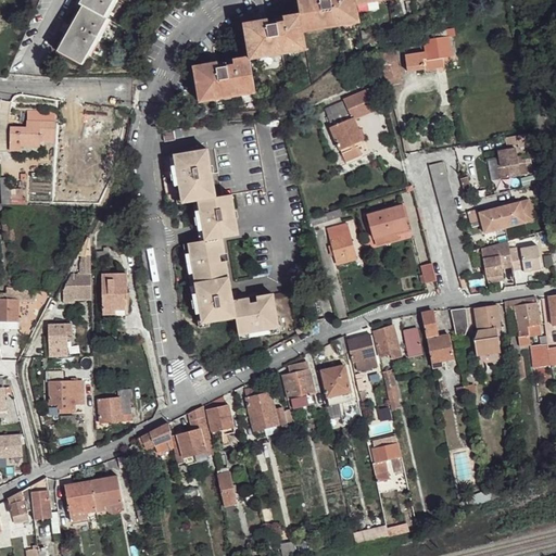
[(105,20),(115,0),(83,0),(80,5),(84,8),(59,52),(84,65),(108,21),(105,20)]
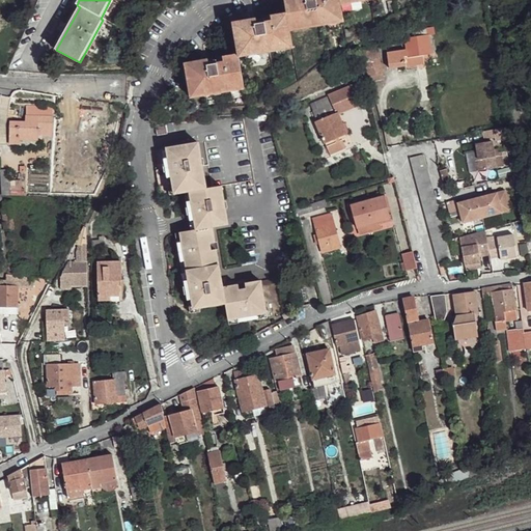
[(339,0),(283,0),(286,14),(289,29),(342,20),(339,0)]
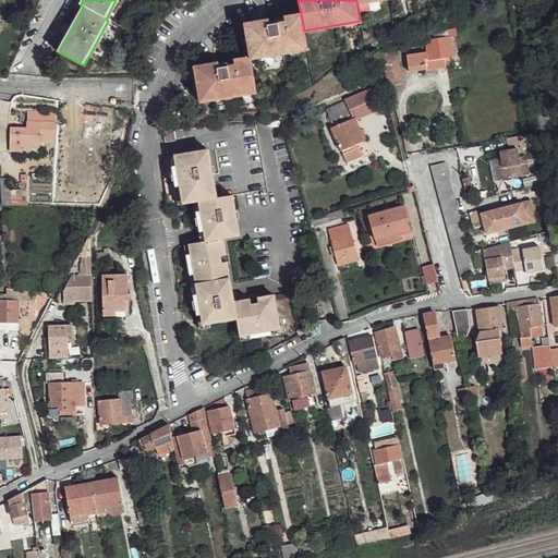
[(304,31),(301,14),(244,24),(250,57),(251,61),(306,51),(304,31)]
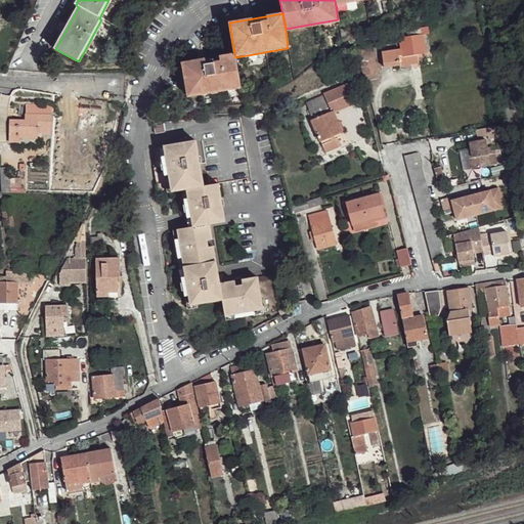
[(422,34),(421,28),(412,29),(412,32),(408,32),(408,37),(400,38),(401,48),(382,51),(384,67),(400,64),(400,57),(403,57),(426,53),(423,34),(422,34)]
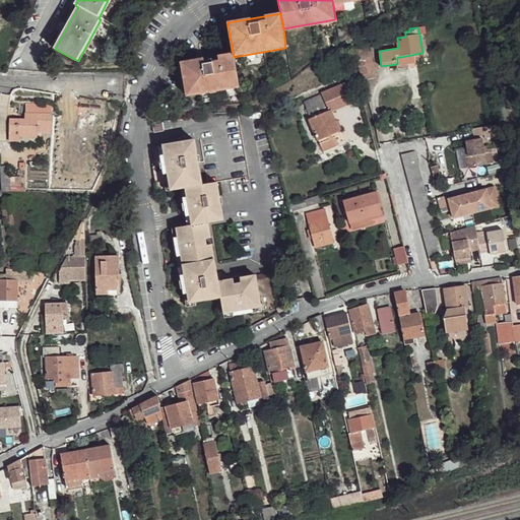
[(375,66),(366,45),(351,50),(363,75),(376,72),(375,66)]
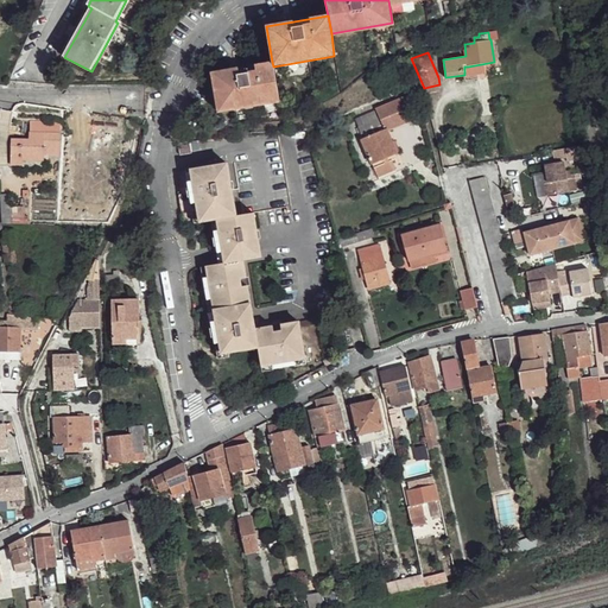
[(273,67),(272,62),(210,73),(219,113),(279,102),(273,67)]
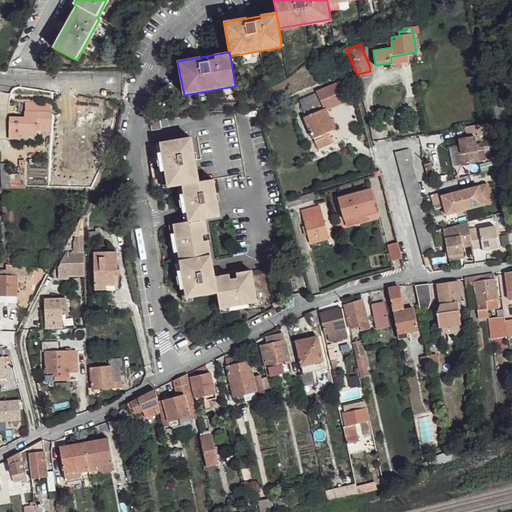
[(348,101),(339,82),(317,92),(320,99),(324,109),(326,108),(326,110),(348,101)]
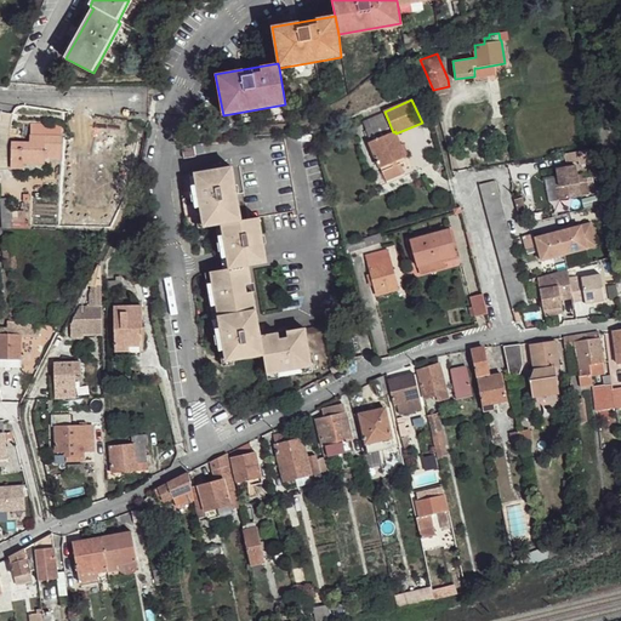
[(393,132),(388,120),(366,130),(370,142),(393,132)]
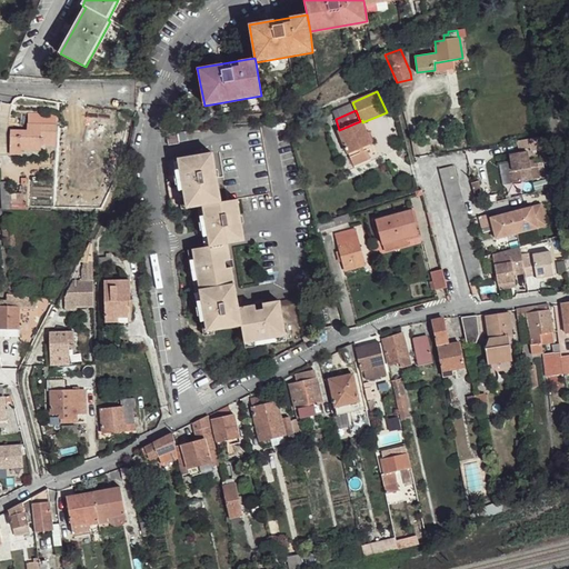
[(29,113),(29,125),(28,125),(28,131),(12,131),(12,146),(11,157),(21,157),(21,151),(41,152),(41,146),(55,145),(56,132),(56,125),(56,115),(29,113)]
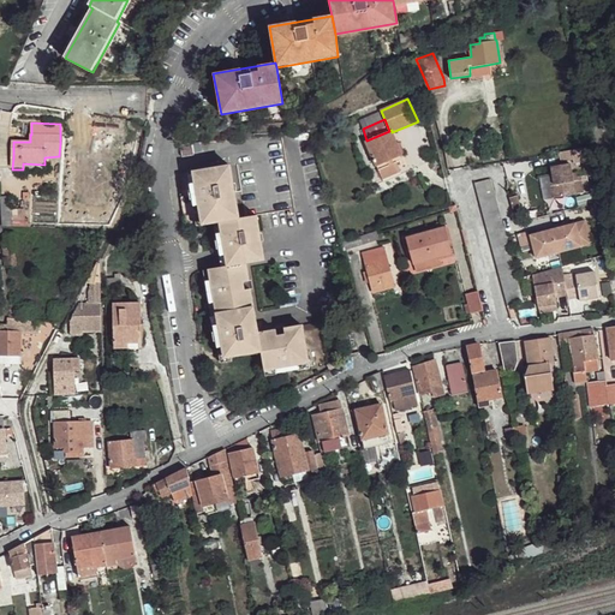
[(392,132),(392,130),(389,131),(366,141),(365,141),(377,166),(401,155),(392,132)]
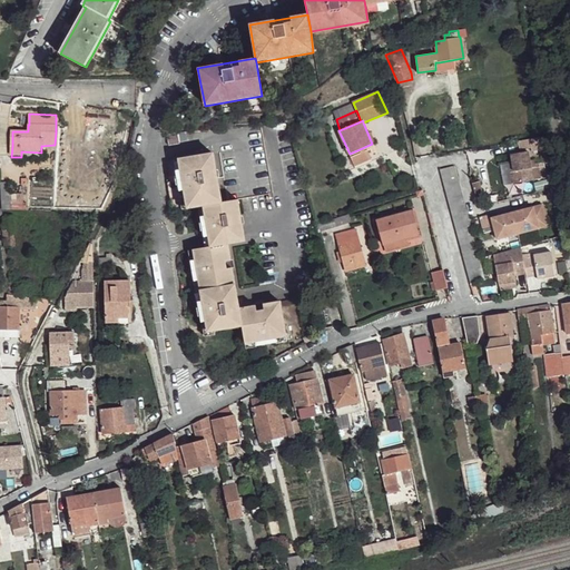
[(544,137),(531,139),(532,150),(547,148),(544,137)]
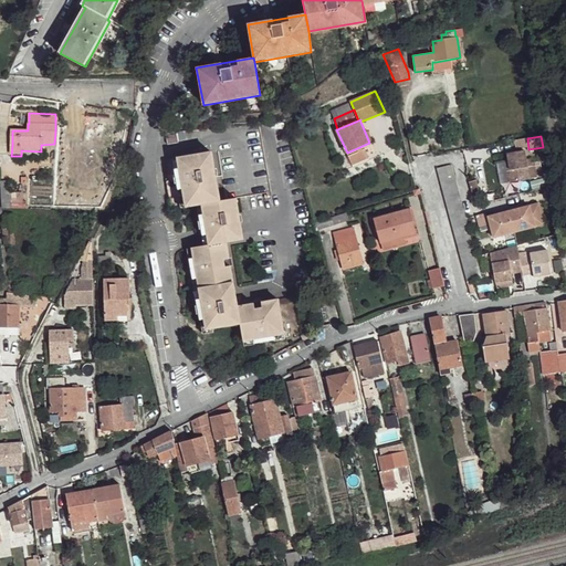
[(179,148),(177,137),(166,138),(167,149),(179,148)]
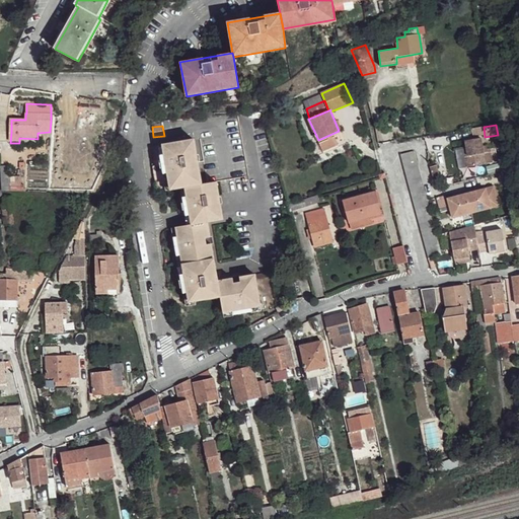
[(341,134),(339,131),(318,140),(319,144),(341,134)]
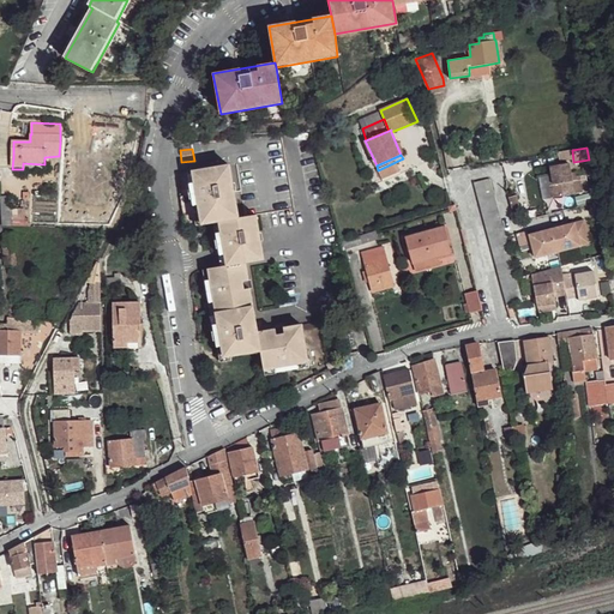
[(553,174),(543,175),(548,198),(576,193),(572,173),(570,162),(552,166),(553,174)]
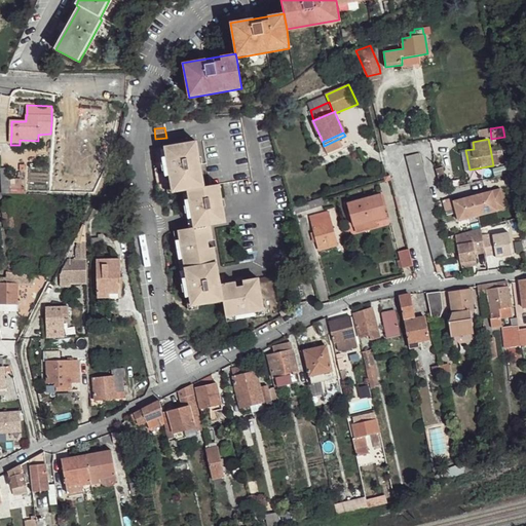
[(199,161),(197,147),(165,153),(168,165),(164,167),(165,176),(170,175),(172,190),(183,190),(187,189),(189,202),(185,203),(186,212),(191,211),(191,217),(193,226),(189,227),(179,229),(180,241),(177,242),(179,252),(183,250),(185,265),(215,260),(213,246),(209,246),(208,236),(212,236),(209,222),(224,220),(223,213),(222,205),(219,205),(218,197),(220,197),(218,182),(203,184),(200,170),(198,170),(197,162),(199,161)]
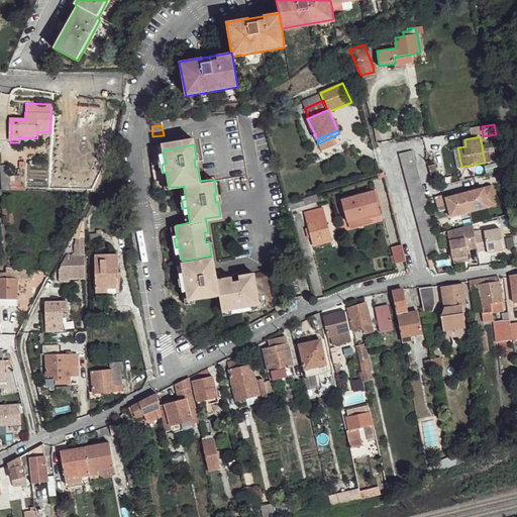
[(485,144),(482,145),(485,163),(492,162),(489,147),(486,148),(485,144)]
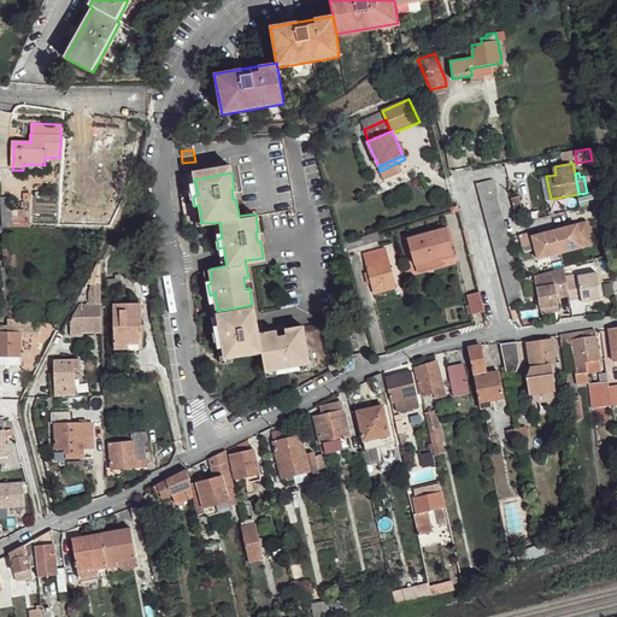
[(503,221),(493,180),(477,183),(487,224),(503,221)]
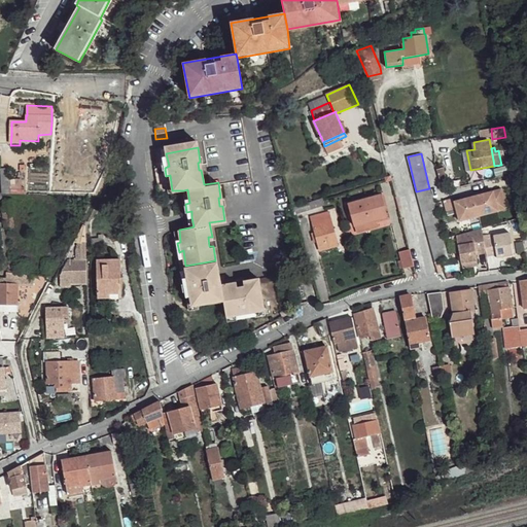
[(0,169),(2,194),(25,194),(24,186),(22,186),(21,178),(10,179),(10,168),(0,169)]
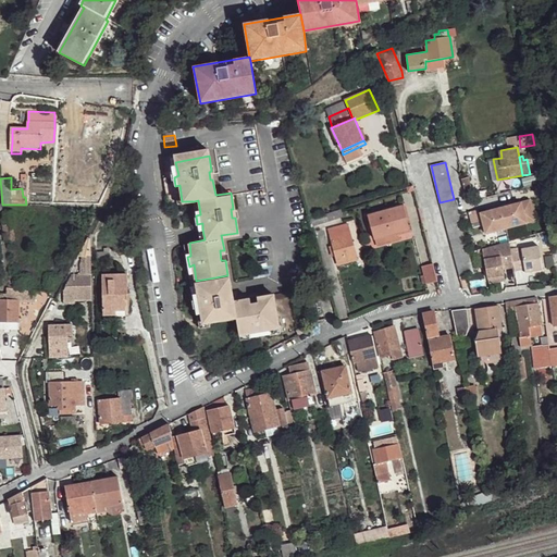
[(465,235),(454,199),(440,202),(449,239),(465,235)]
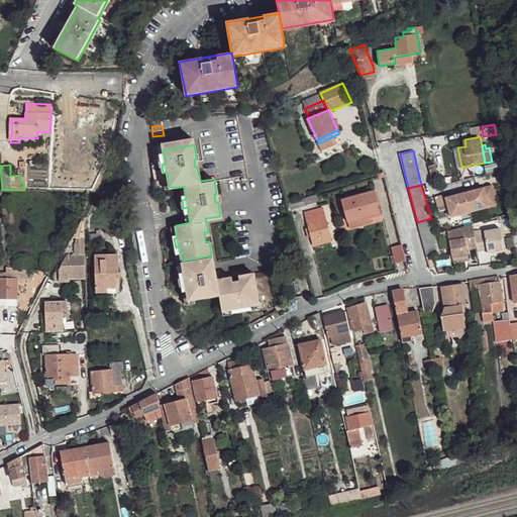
[(493,187),(485,189),(447,199),(451,218),(453,225),(463,223),(461,216),(490,209),(498,206),(493,187)]
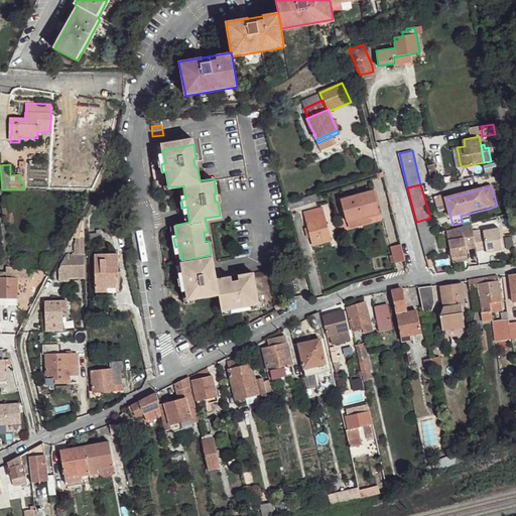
[(377,210),(372,190),(341,200),(346,221),(367,215),(367,212),(377,210)]
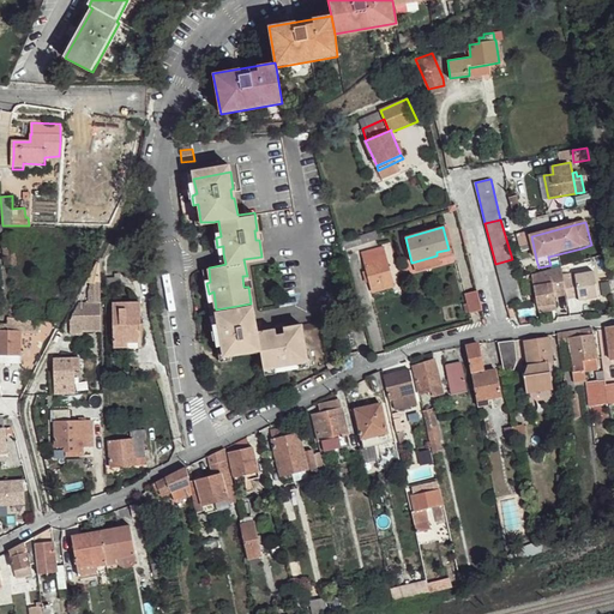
[(385,256),(383,247),(371,251),(373,259),(385,256)]
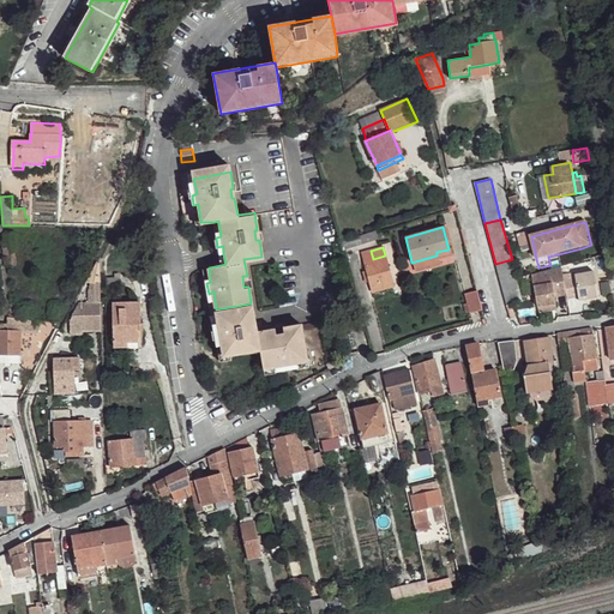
[(373,259),(371,251),(361,253),(363,262),(373,259)]
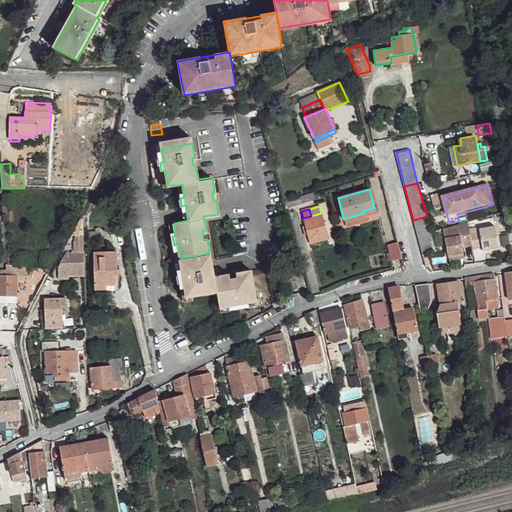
[(328,238),(321,213),(311,216),(303,218),(310,243),(328,238)]
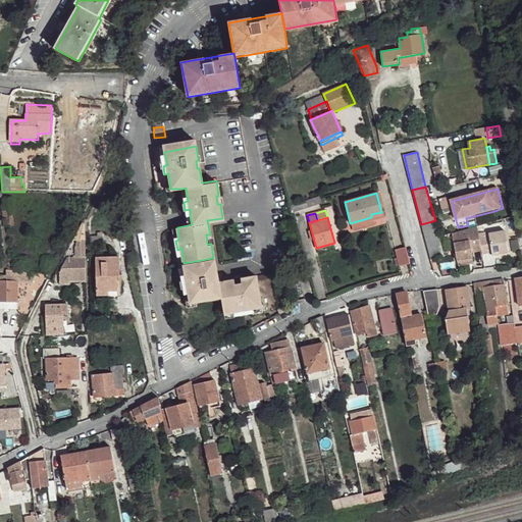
[(445,256),(435,220),(421,224),(431,259),(445,256)]
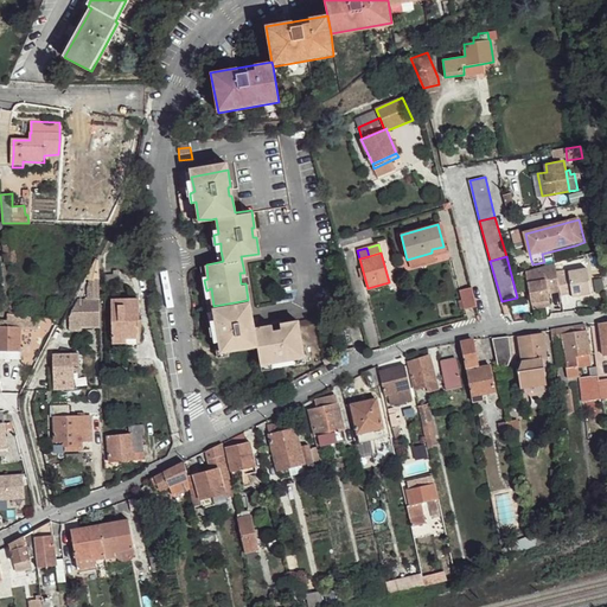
[(97,264),(94,263),(78,294),(81,295),(93,273),(97,264)]
